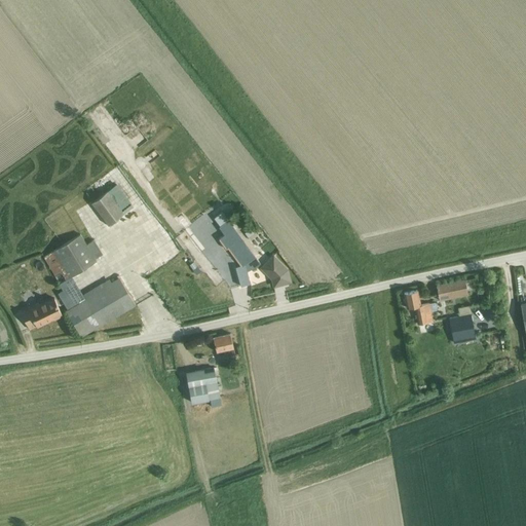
[(170,166),(147,184),(192,240),(203,232),(200,229),(210,222),(205,217),(196,224),(191,218),(203,209),(170,166)]
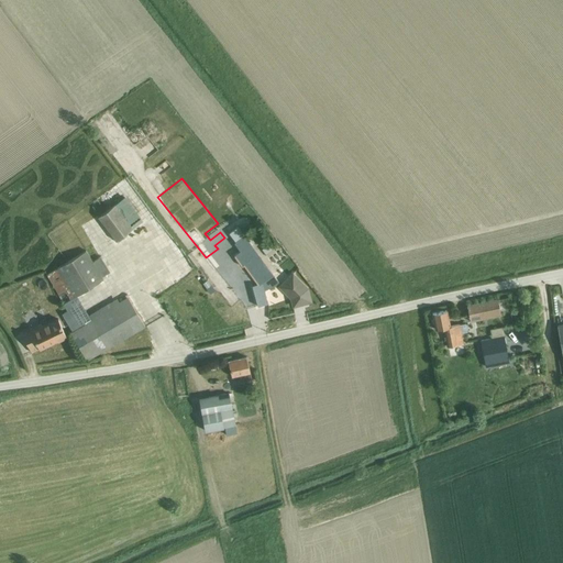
[(125,196),(98,217),(116,240),(143,220),(125,196)]
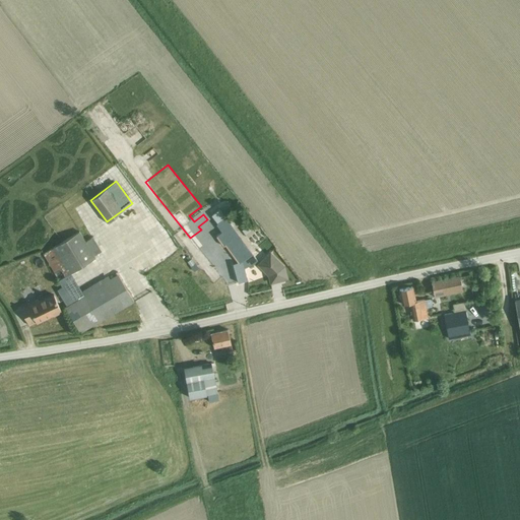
[(69,193),(64,198),(70,204),(75,199),(69,193)]
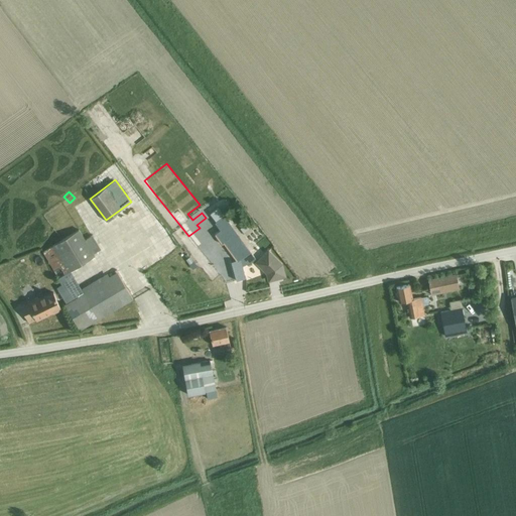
[(220,229),(215,233),(222,244),(224,243),(236,260),(231,261),(240,292),(255,288),(251,276),(246,277),(242,264),(256,258),(250,252),(251,251),(225,215),(215,223),(220,229)]
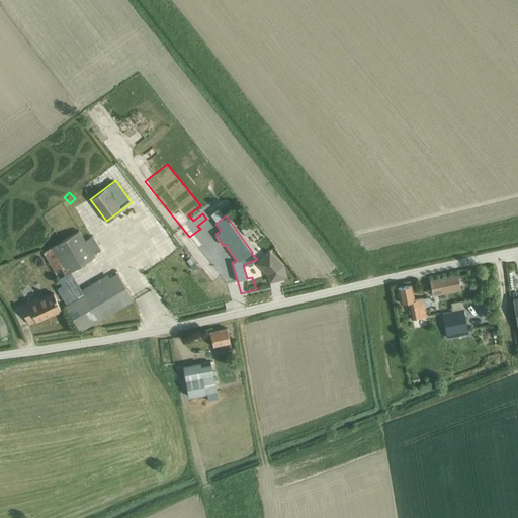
[(79,230),(42,252),(54,271),(60,267),(65,274),(95,255),(94,253),(101,249),(92,235),(85,240),(79,230)]
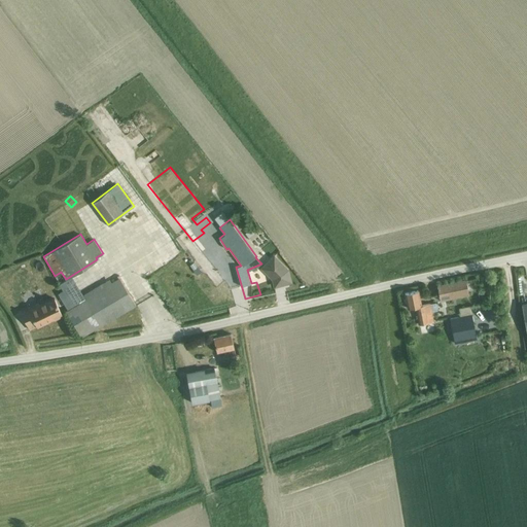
[(111,250),(104,255),(107,260),(114,255),(111,250)]
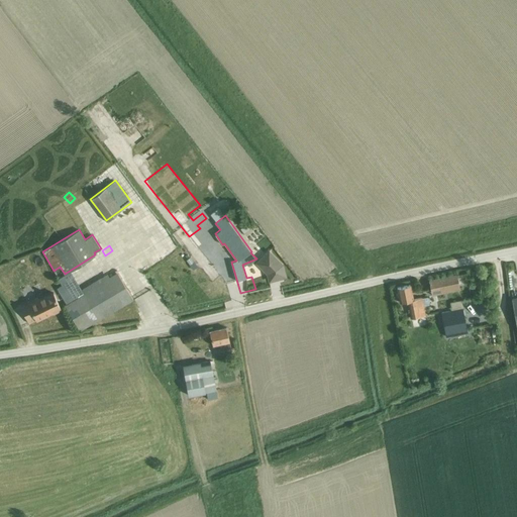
[(137,245),(129,250),(133,256),(141,251),(137,245)]
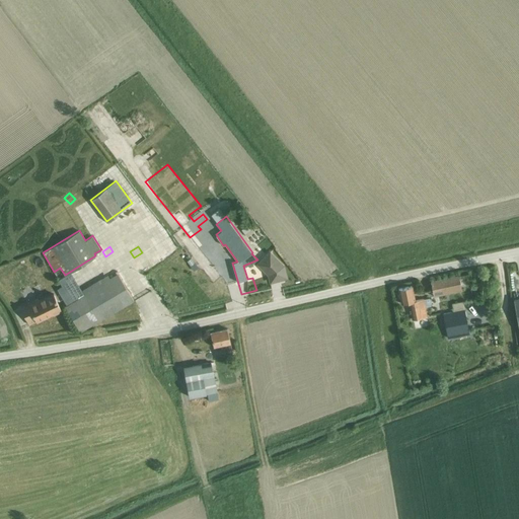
[(270,250),(256,264),(268,275),(270,283),(289,278),(285,266),(270,250)]
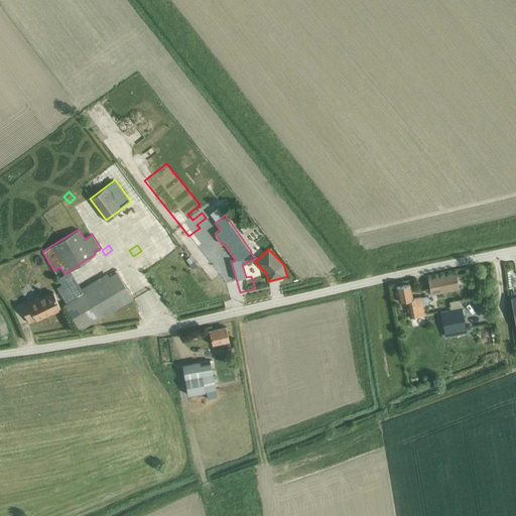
[(62,284),(57,286),(67,303),(65,304),(80,330),(133,298),(117,271),(110,276),(107,272),(81,287),(71,270),(58,277),(62,284)]
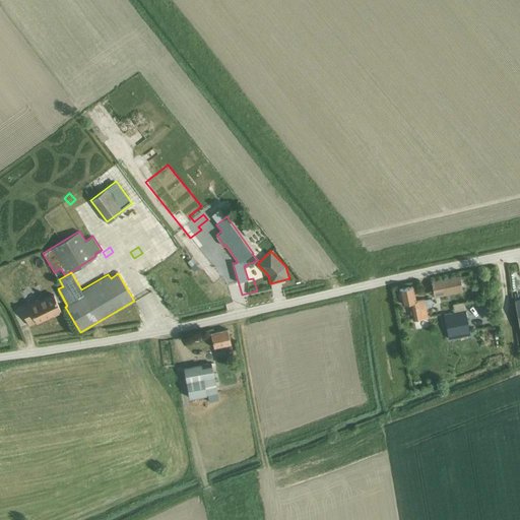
[(460,276),(432,282),(435,297),(463,291),(460,276)]
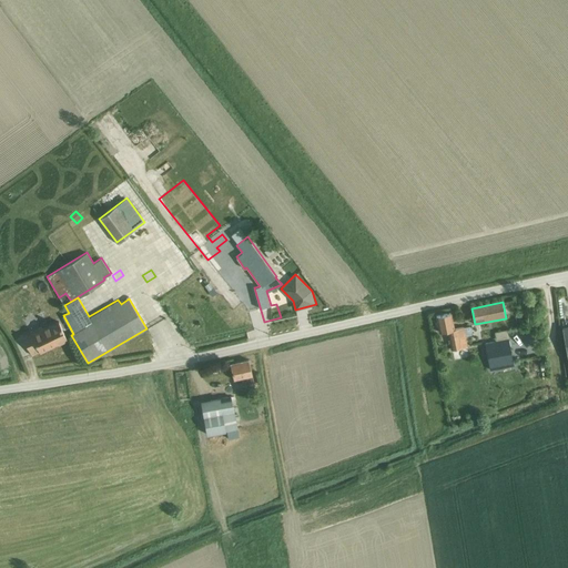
[(154,311),(159,320),(168,314),(162,305),(154,311)]
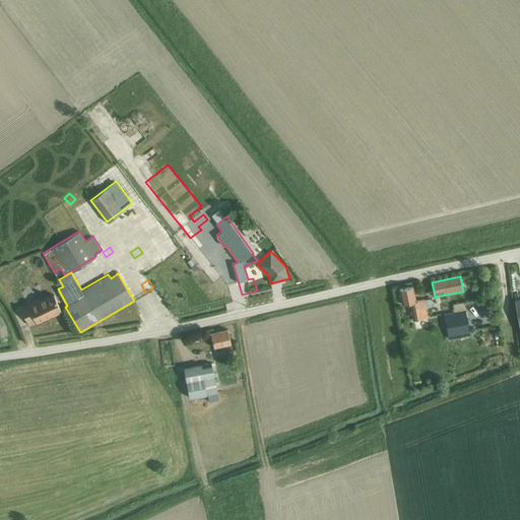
[(412,286),(400,288),(403,304),(410,303),(413,320),(429,317),(425,300),(415,301),(412,286)]
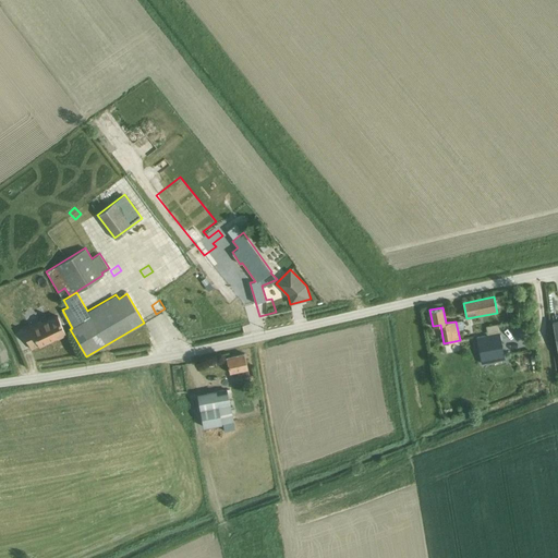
[(28,322),(36,319),(35,312),(26,314),(28,322)]
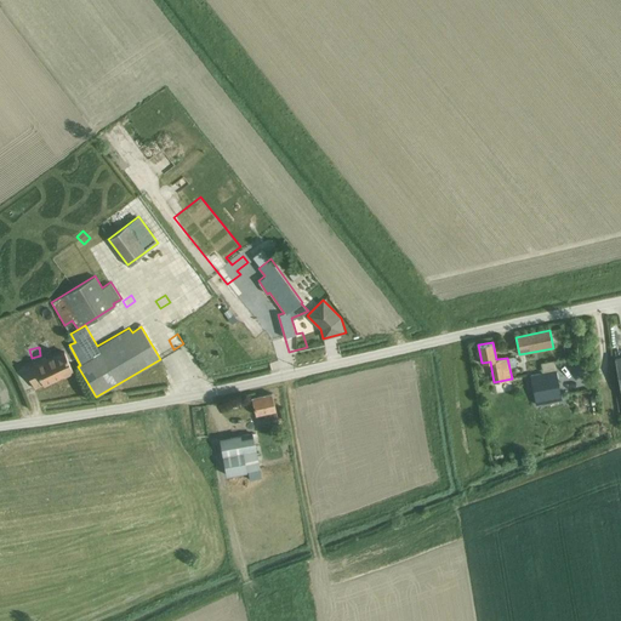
[(45,355),(24,366),(35,388),(63,375),(64,376),(74,371),(63,349),(46,358),(45,355)]
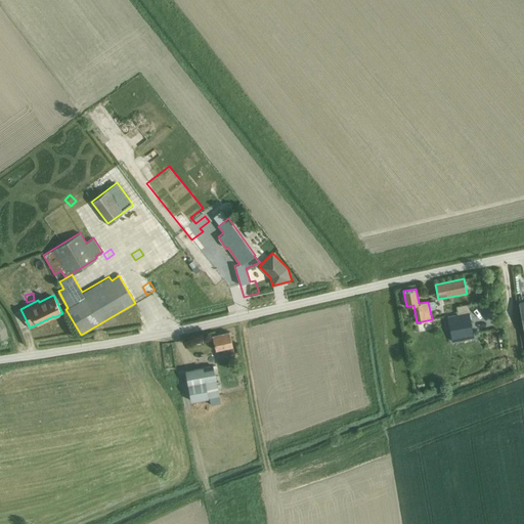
[(457,314),(447,316),(452,342),(475,338),(468,305),(456,307),(457,314)]
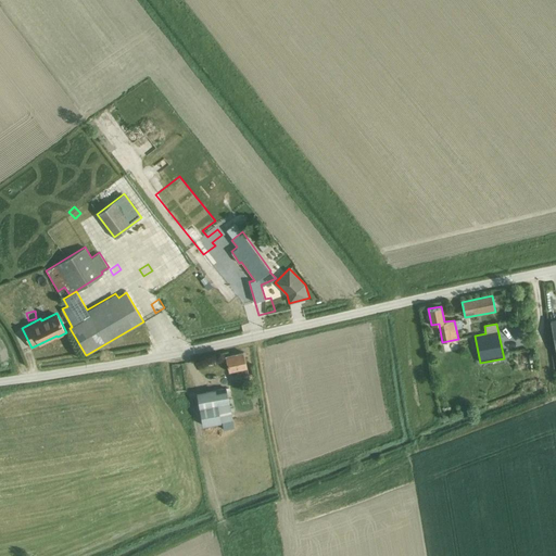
[(243,352),(226,356),(229,371),(237,370),(239,377),(249,375),(243,352)]
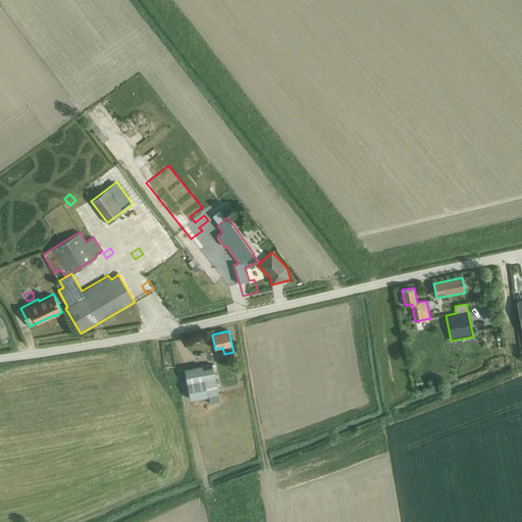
[(202,365),(185,368),(191,400),(209,397),(210,403),(220,401),(212,364),(202,366),(202,365)]
